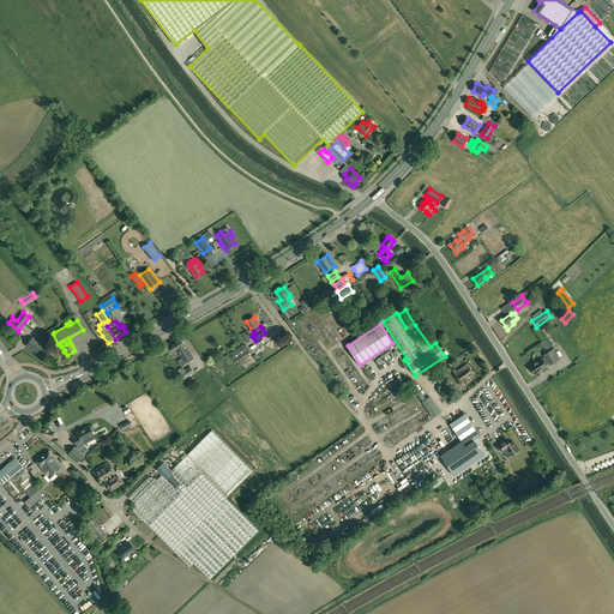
[(32,337),(25,345),(36,354),(42,344),(32,337)]
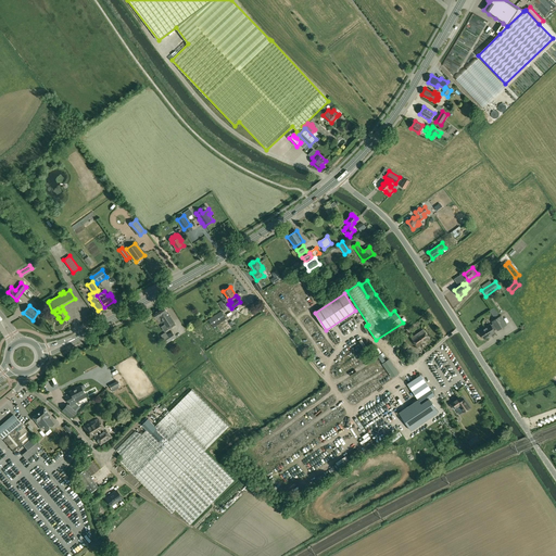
[(164,307),(153,314),(156,319),(158,318),(159,319),(161,318),(165,325),(162,327),(165,331),(175,325),(164,307)]
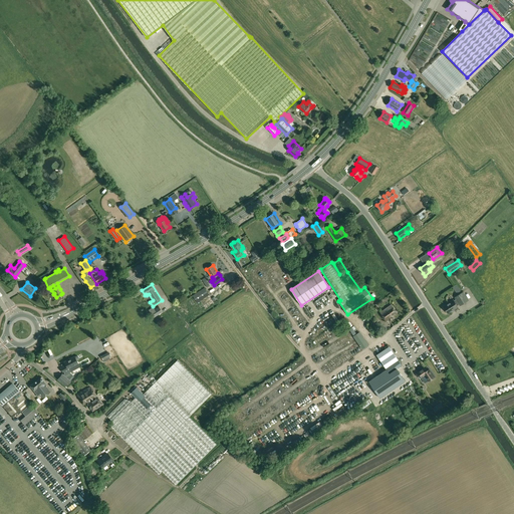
[(205,288),(193,296),(197,302),(209,295),(205,288)]
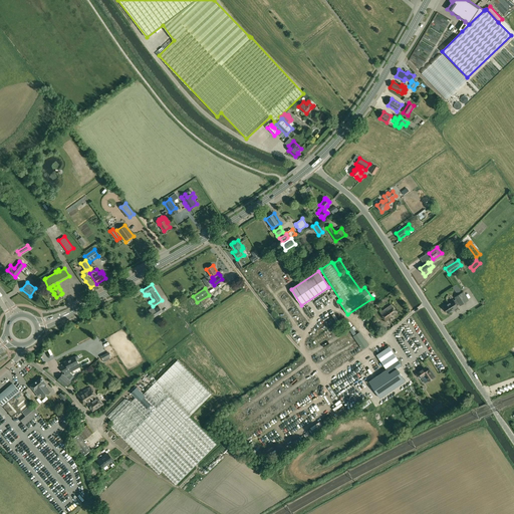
[(453,300),(444,306),(448,313),(458,307),(457,306),(459,304),(460,306),(469,300),(463,292),(455,297),(456,299),(454,301),(453,300)]
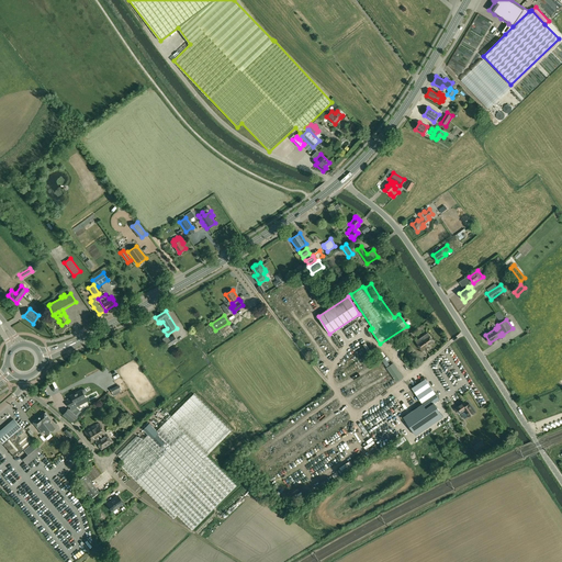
[(229,326),(221,330),(224,337),(233,332),(229,326)]
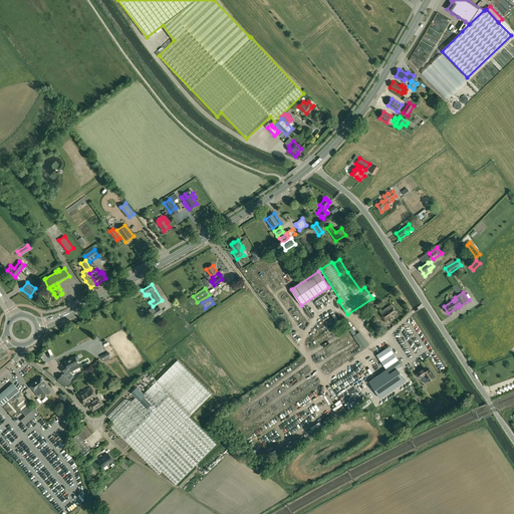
[(392,305),(380,312),(387,320),(389,318),(391,321),(394,318),(393,316),(397,313),(392,305)]
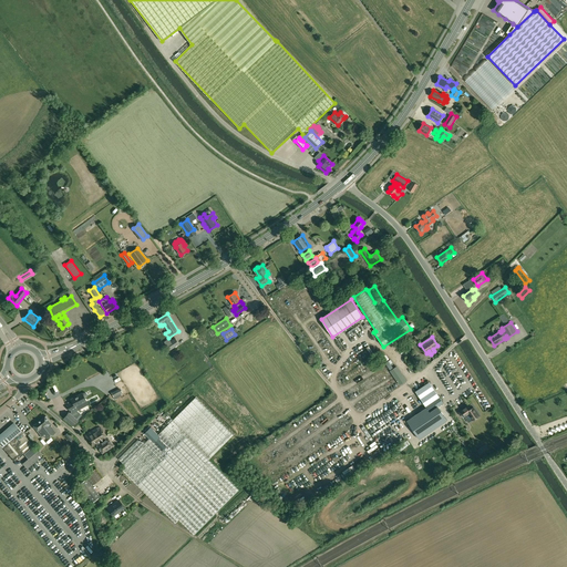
[(408,342),(401,344),(406,354),(412,351),(408,342)]
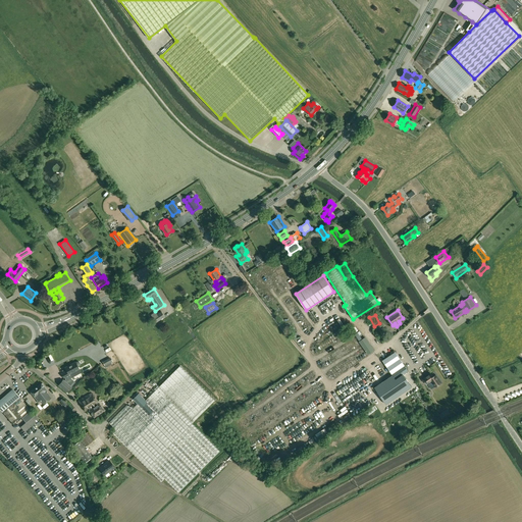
[(365,337),(360,342),(368,354),(374,351),(365,337)]
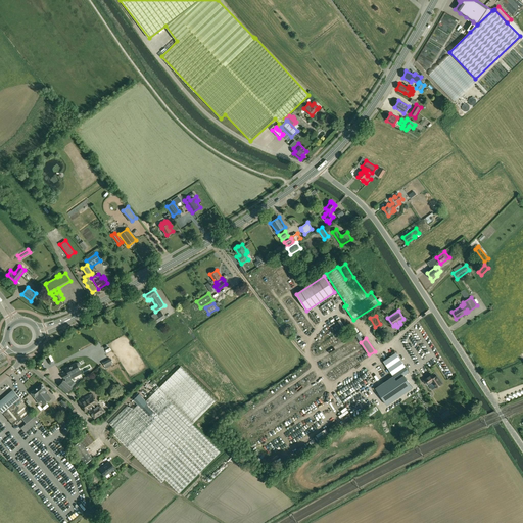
[(80,355),(85,352),(82,347),(77,351),(80,355)]
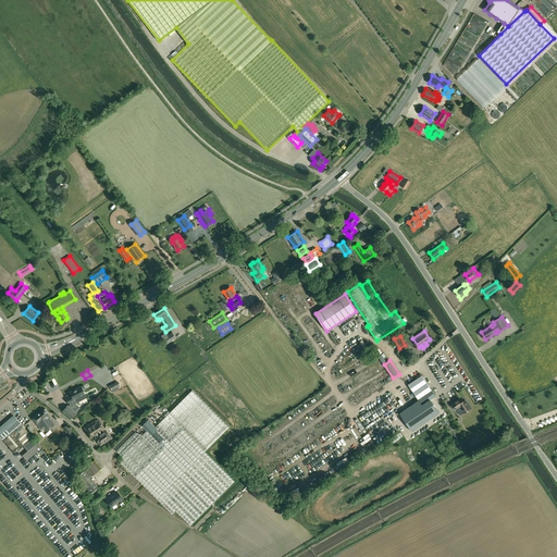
[(419,400),(399,413),(412,432),(440,413),(430,399),(435,396),(422,375),(408,385),(419,400)]
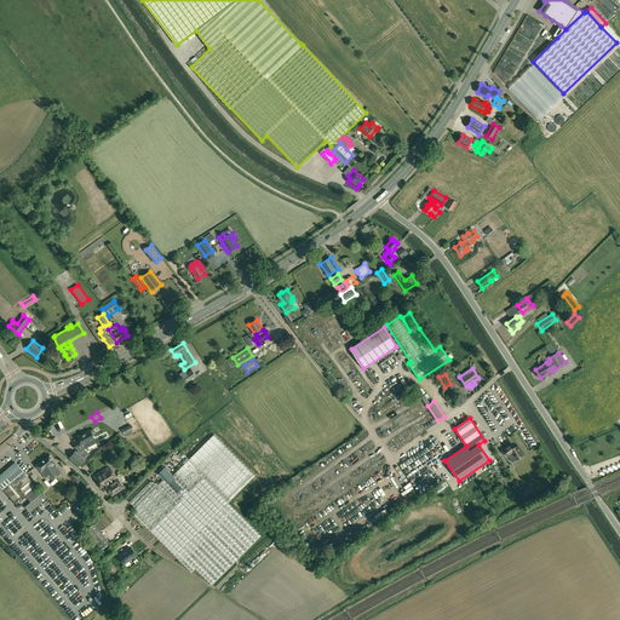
[(131,424),(121,429),(125,437),(132,434),(132,431),(133,430),(131,424)]
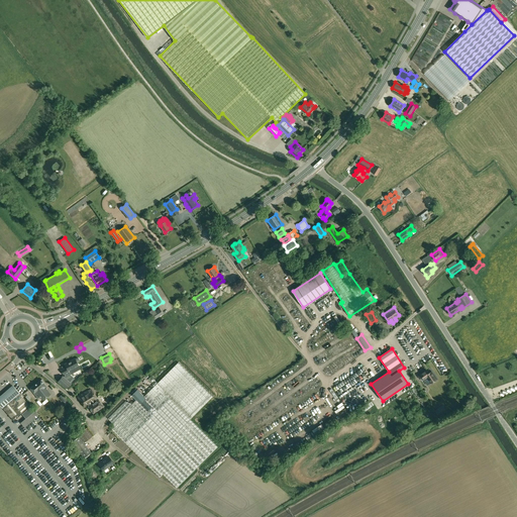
[(63,376),(58,382),(66,389),(71,383),(70,382),(74,378),(70,375),(71,374),(70,370),(78,366),(77,364),(79,363),(80,362),(80,360),(79,358),(78,357),(77,357),(75,358),(65,365),(66,368),(61,371),(64,375),(65,376),(64,377),(63,376)]
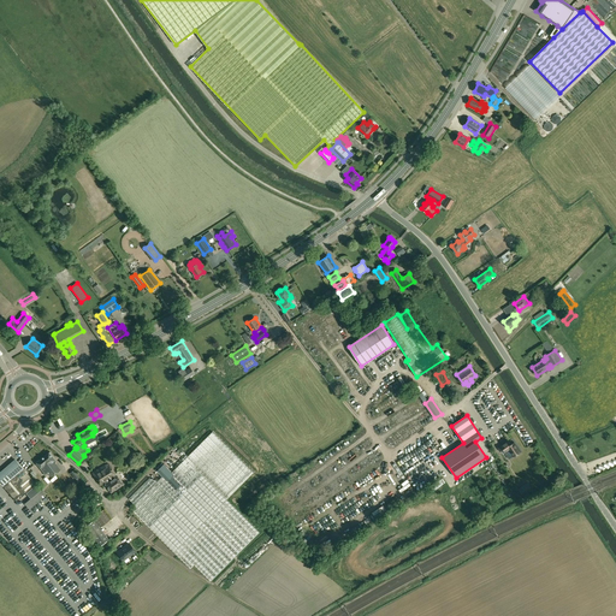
[(149,478),(129,499),(136,508),(132,511),(190,569),(194,566),(211,581),(260,533),(226,499),(254,473),(212,431),(172,473),(164,465),(157,472),(159,474),(163,477),(158,481),(149,478)]
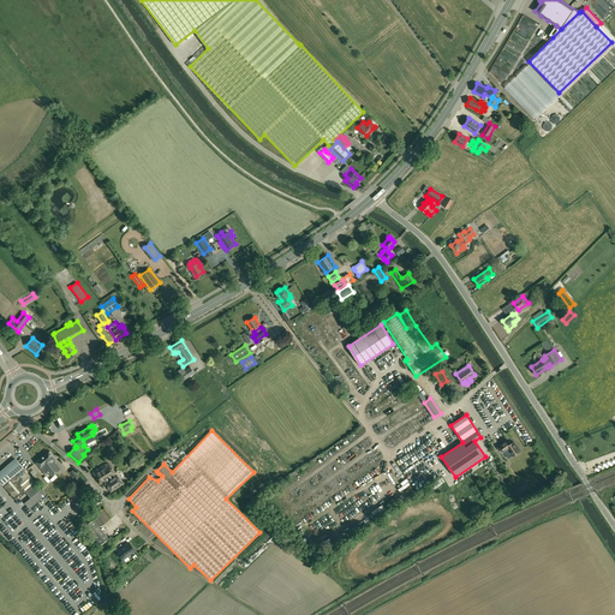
[(500,445),(497,447),(500,451),(506,460),(513,455),(519,451),(513,442),(512,443),(512,442),(509,443),(508,441),(501,446),(500,445)]
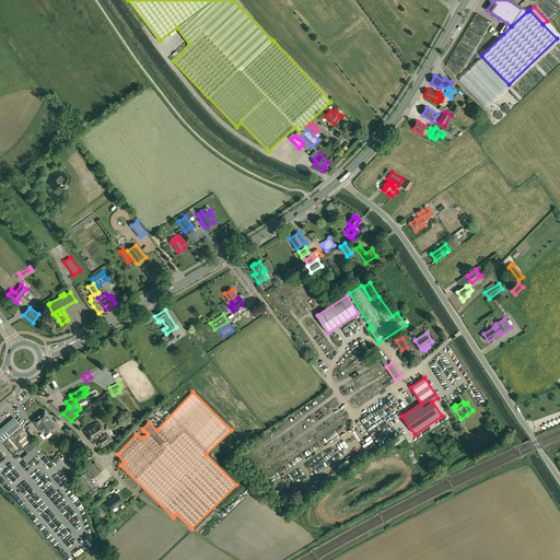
[(44,411),(39,416),(47,426),(50,430),(55,427),(48,419),(49,418),(46,413),(47,413),(45,410),(44,411)]
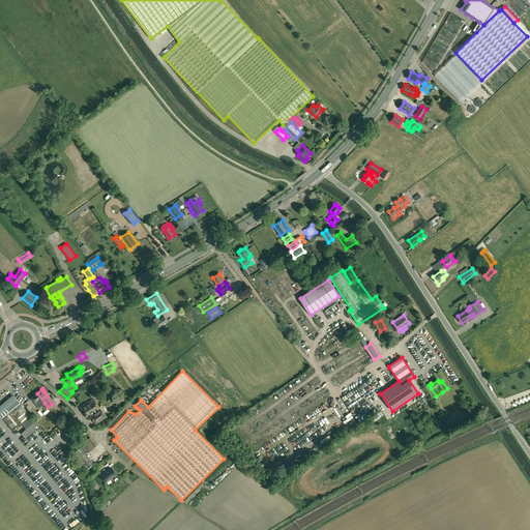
[(37,393),(31,399),(38,408),(40,406),(45,411),(48,407),(45,403),(37,393)]
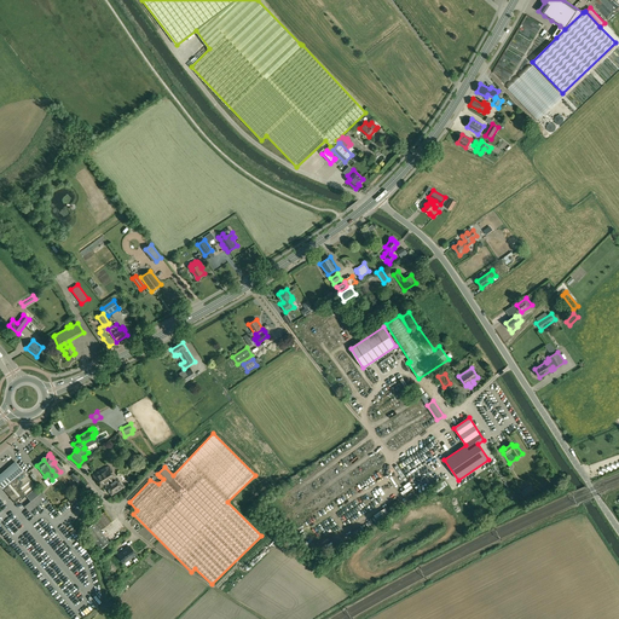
[(16,462),(0,474),(0,485),(16,504),(36,487),(16,462)]
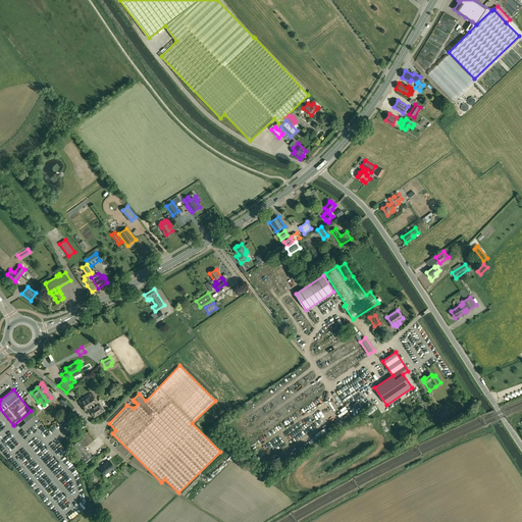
[(91,393),(77,401),(85,412),(89,409),(90,410),(99,403),(91,393)]
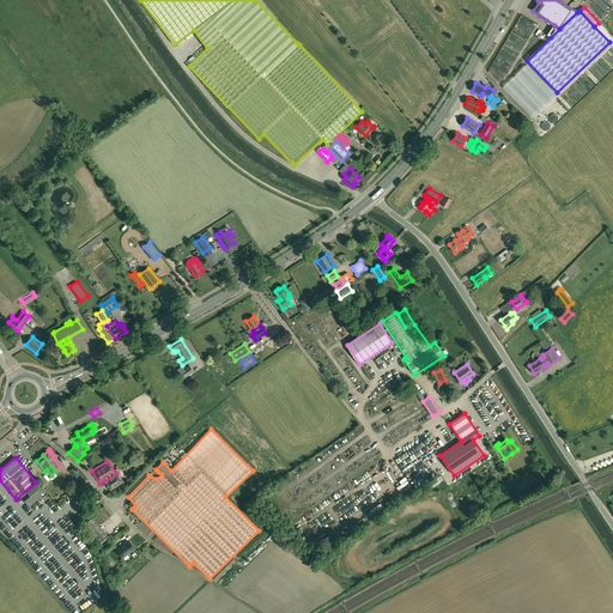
[(105,481),(104,481),(110,490),(122,481),(116,473),(105,481)]
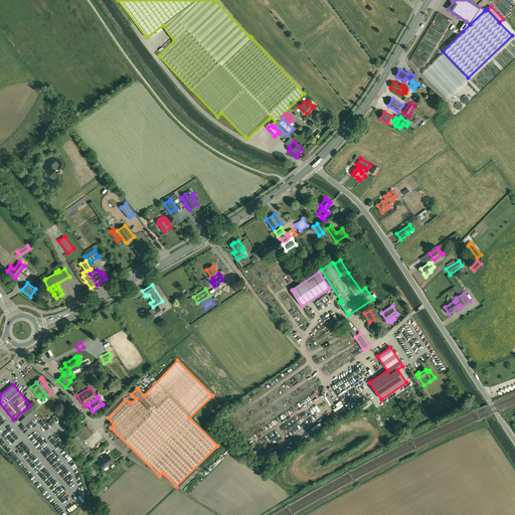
[(34,409),(20,421),(24,426),(38,414),(34,409)]
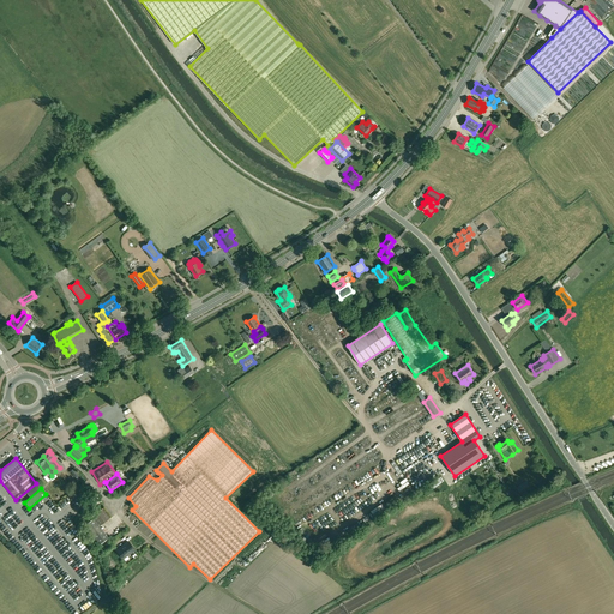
[(96,492),(90,495),(96,505),(102,501),(96,492)]
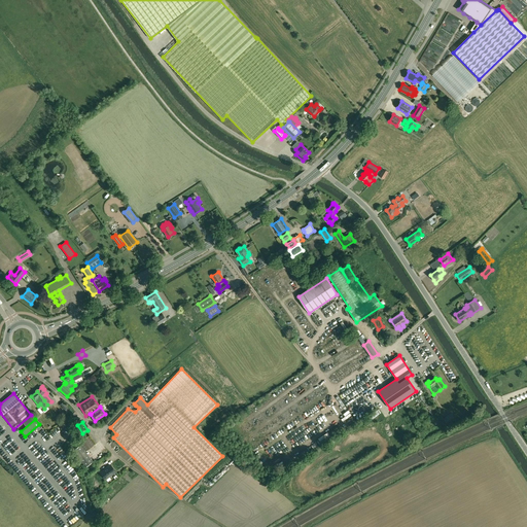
[(88,436),(79,443),(85,451),(95,445),(88,436)]
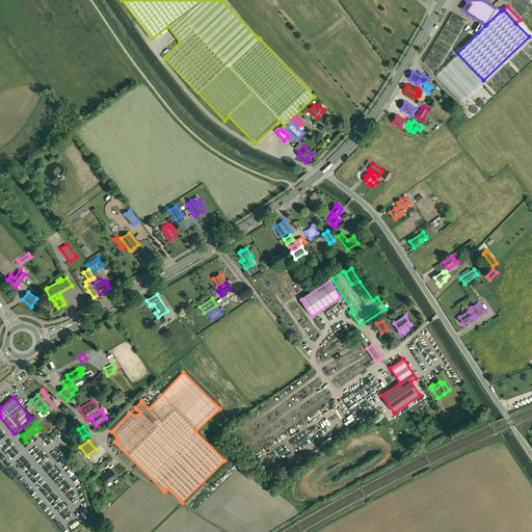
[(80,449),(74,454),(86,472),(94,466),(80,449)]
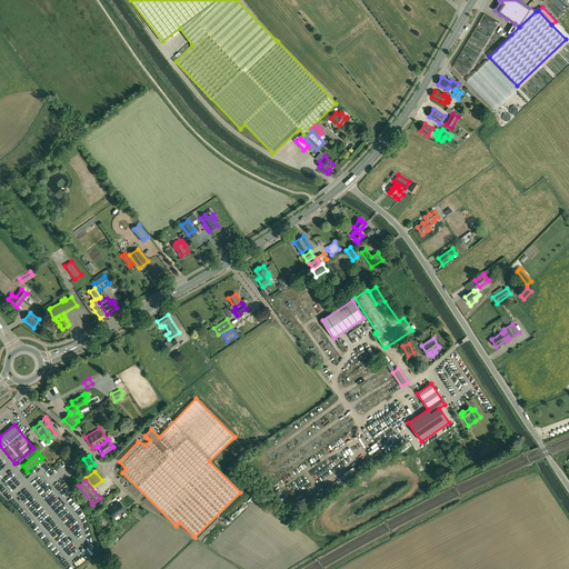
[(119,502),(108,510),(115,518),(125,509),(119,502)]
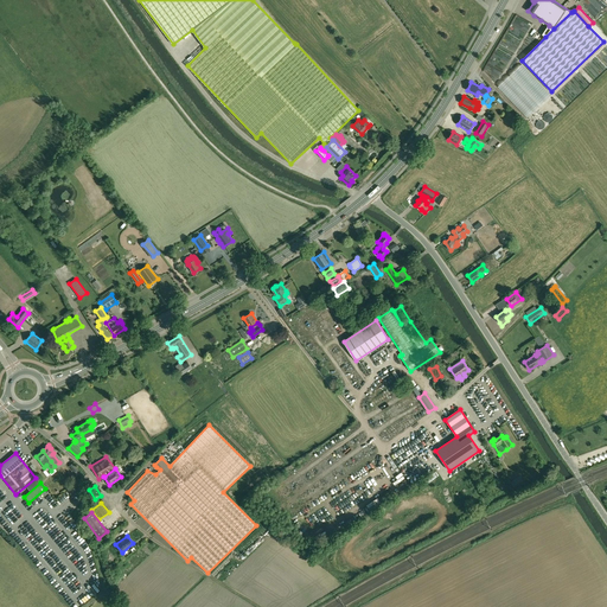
[(110,537),(103,543),(106,548),(114,542),(110,537)]
